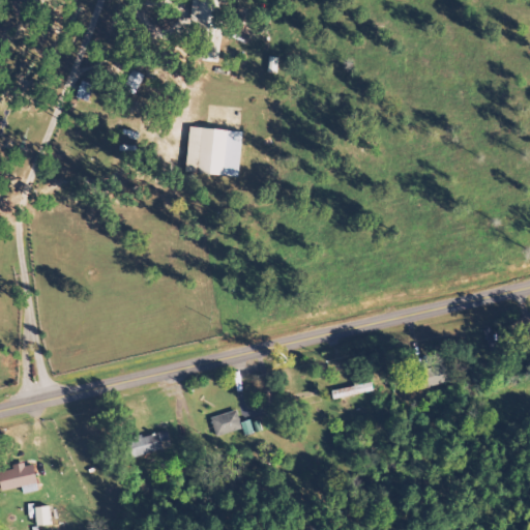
[(238,178),(241,131),(189,128),(187,152),(199,152),(197,175),(238,178)]
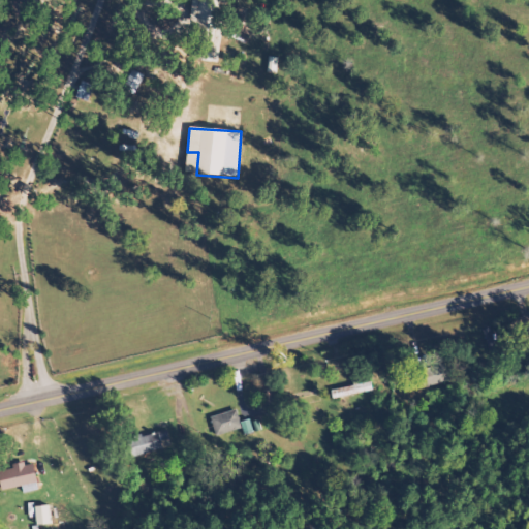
[(433,367),(415,372),(421,390),(452,381),(446,361),(432,365),(433,367)]
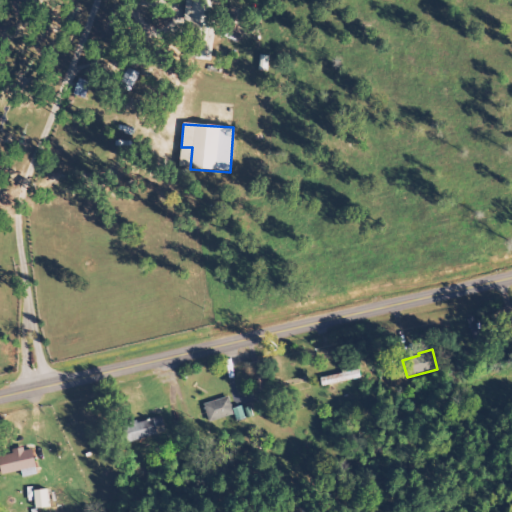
[(325,386),(360,379),(359,371),(323,378),(325,386)]
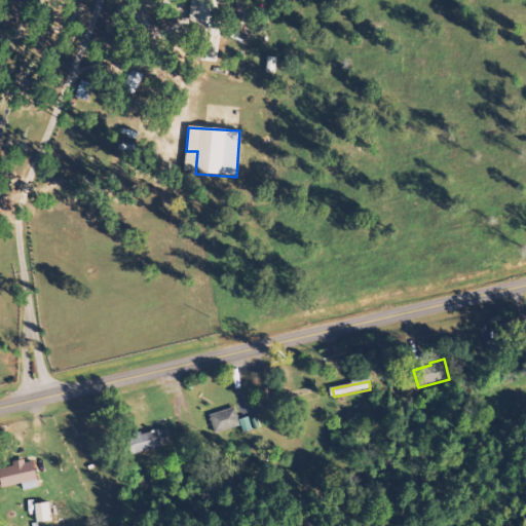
[(209,415),(214,435),(240,427),(241,433),(256,429),(254,417),(238,421),(235,408),(209,415)]
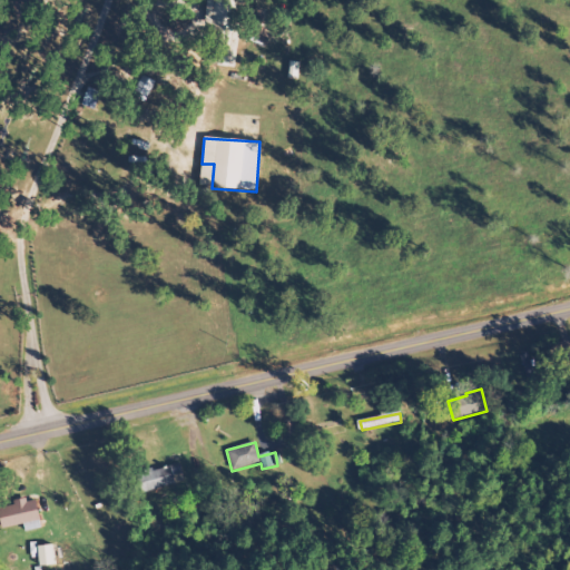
[(172,478),(183,474),(179,463),(136,477),(140,494),(174,484),(172,478)]
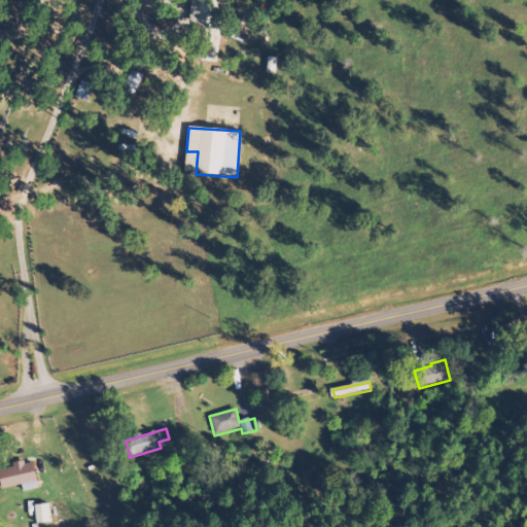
[(43,482),(39,462),(5,468),(8,488),(43,482)]
